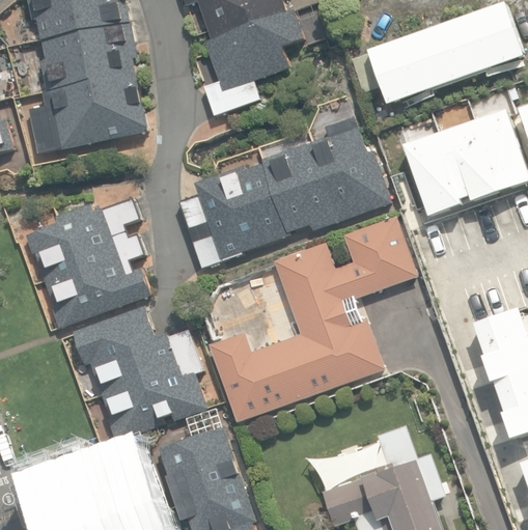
[(28,109),(36,152),(147,132),(123,2),(115,4),(113,0),(25,0),(28,9),(33,8),(43,58),(36,59),(45,106),(28,109)]
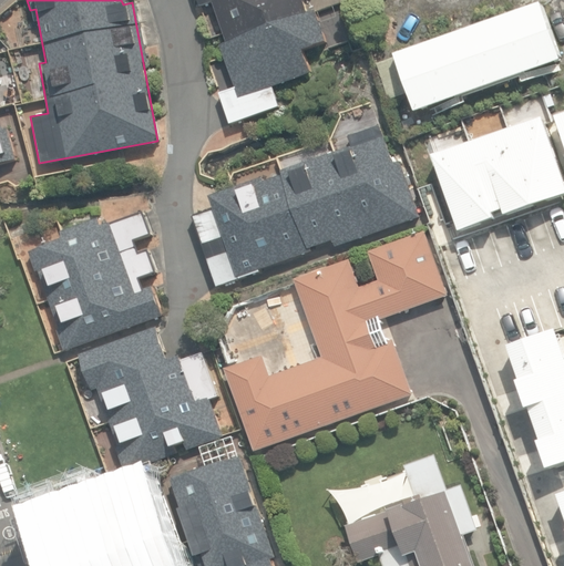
[(193,0),(195,8),(209,3),(222,41),(215,43),(229,88),(215,92),(226,123),(276,106),(268,84),(307,71),(299,51),(322,43),(313,12),(306,13),(301,0),(193,0)]
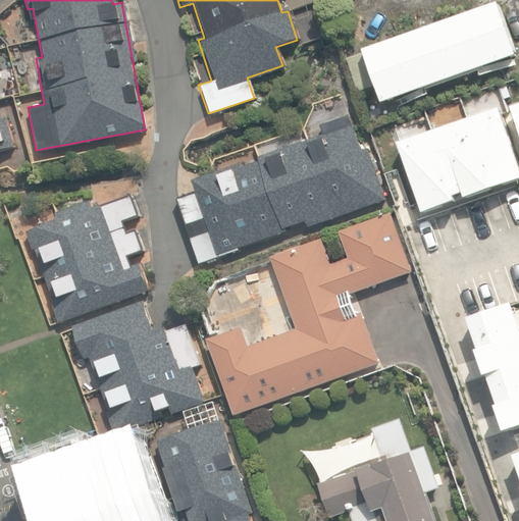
[(374,84),(381,104),(515,54),(496,3),(346,58),(357,91),(374,84)]
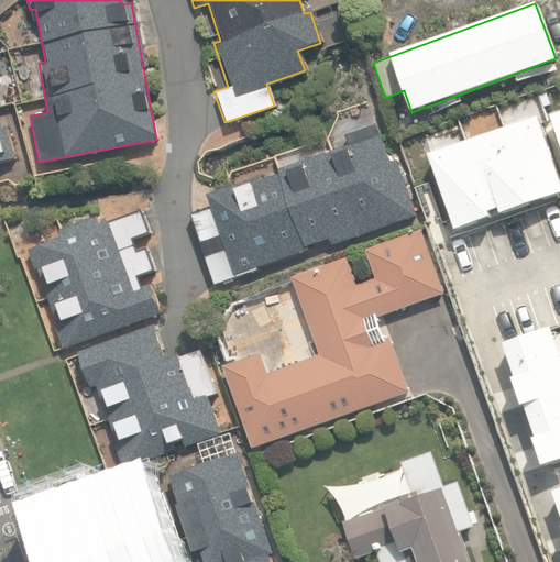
[(331,248),(413,216),(392,161),(387,163),(373,124),(342,135),(346,143),(276,169),(277,173),(261,179),(260,176),(205,197),(209,207),(185,216),(212,287),(255,271),(254,268),(328,240),(331,248)]
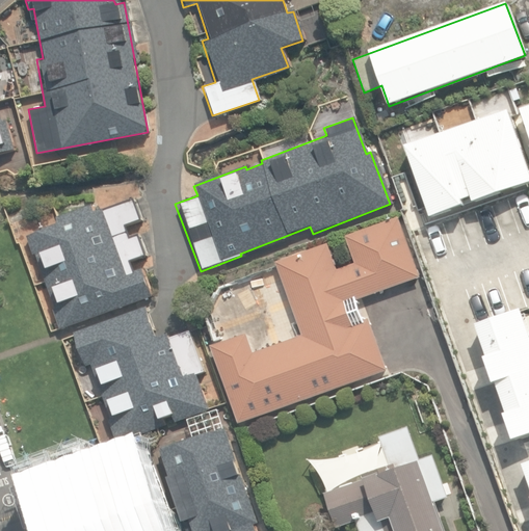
[(0,152),(11,150),(4,120),(0,122),(0,152)]
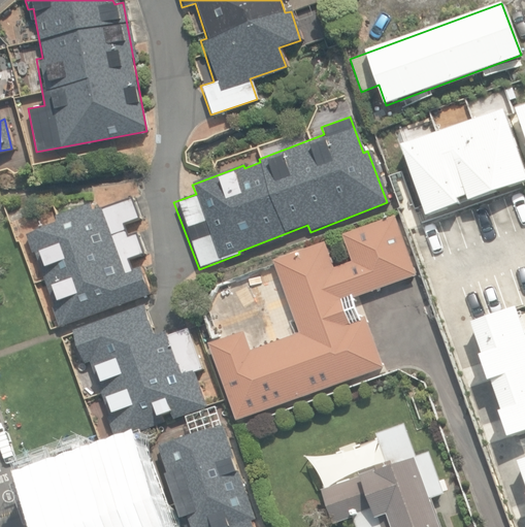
[(59,223),(25,235),(59,330),(132,303),(131,300),(152,293),(141,266),(131,270),(128,261),(144,255),(136,232),(126,236),(123,225),(136,220),(129,199),(93,212),(89,202),(56,215),(59,223)]
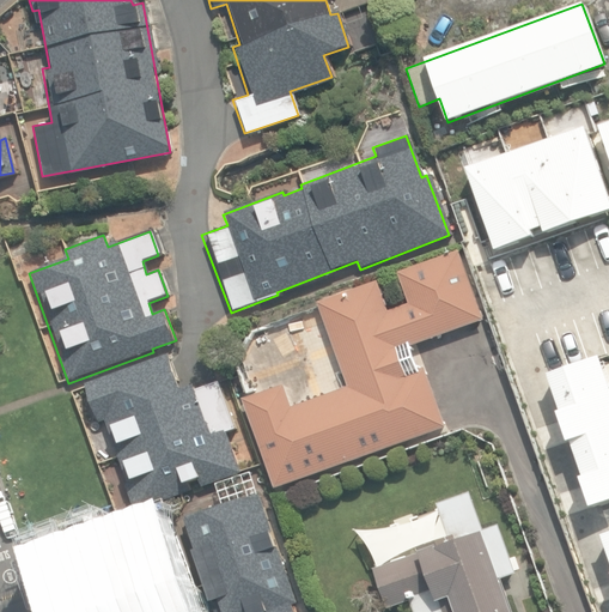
[(481,319),(457,249),(396,271),(408,304),(383,313),(372,283),(316,303),(347,386),(290,406),(281,385),(242,399),(274,488),(444,425),(422,367),(418,368),(409,345),(481,319)]
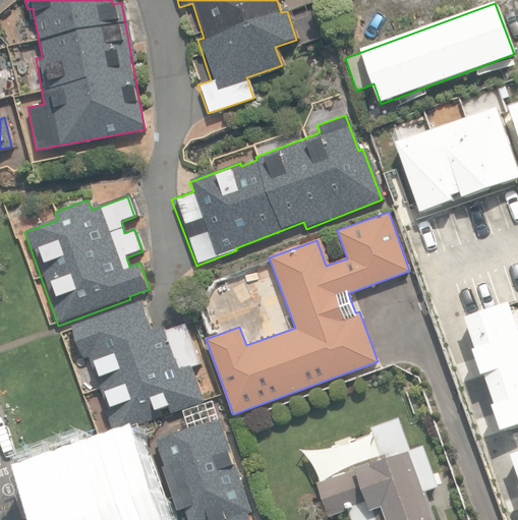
[(142,302),(72,328),(83,359),(88,357),(115,435),(203,403),(189,367),(199,363),(184,323),(167,329),(166,327),(153,332),(142,302)]
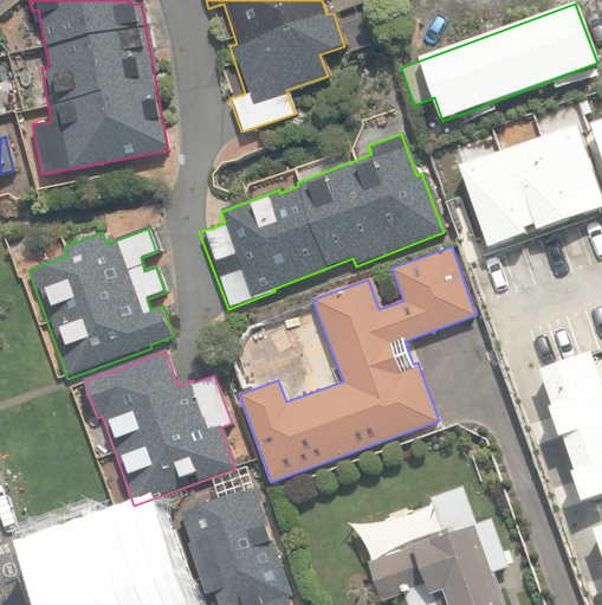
[(476,523),(463,486),(431,497),(442,531),(410,542),(412,547),(369,562),(381,599),(402,592),(406,604),(506,604),(494,570),(509,565),(492,517),(476,523)]
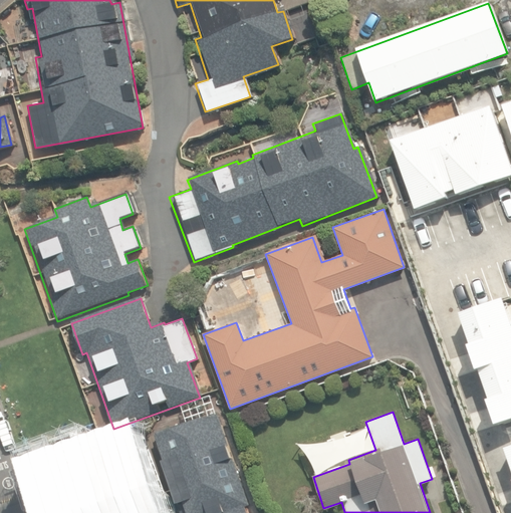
[(183,506),(185,512),(242,512),(240,505),(247,503),(214,413),(152,435),(178,508),(183,506)]
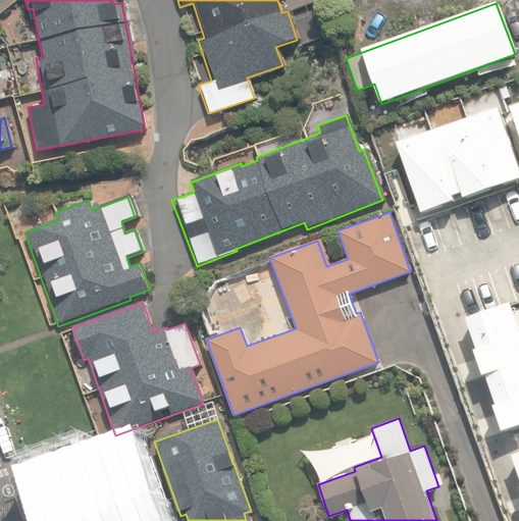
[(165,520),(141,449),(36,486),(47,520),(165,520)]
